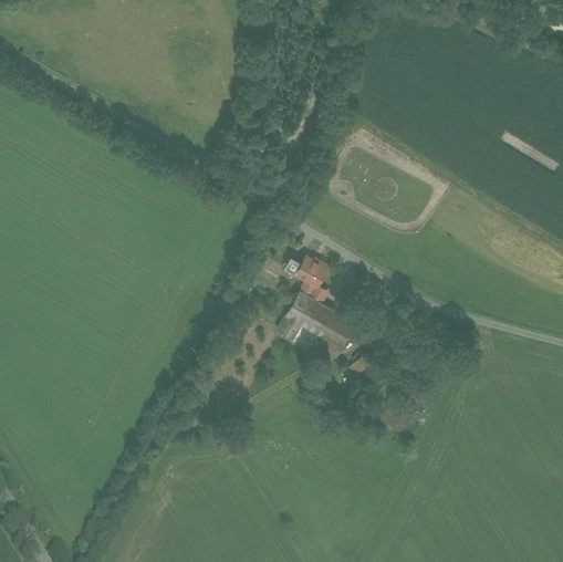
[(330,267),(305,253),(293,276),(304,281),(300,289),(324,303),(330,291),(319,285),(330,267)]
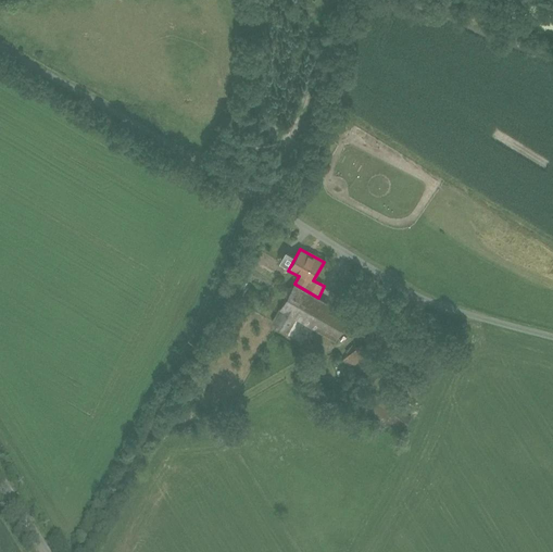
[(275,265),(284,271),(290,260),(280,254),(275,265)]
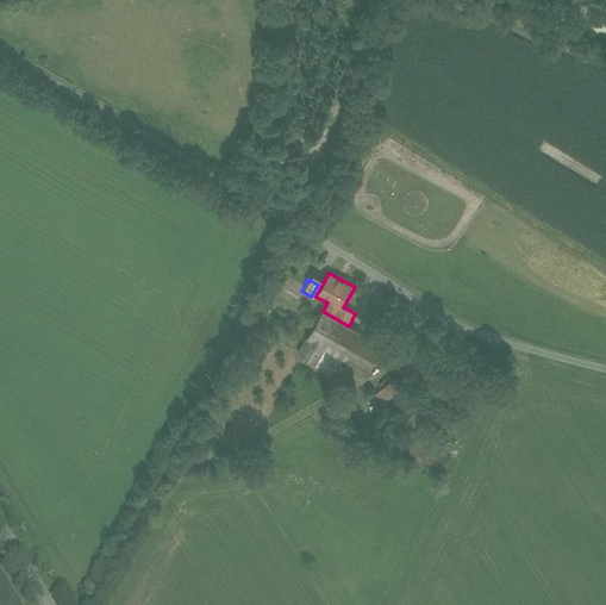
[(349,326),(323,311),(298,355),(316,366),(324,351),(367,375),(383,345),(349,326)]
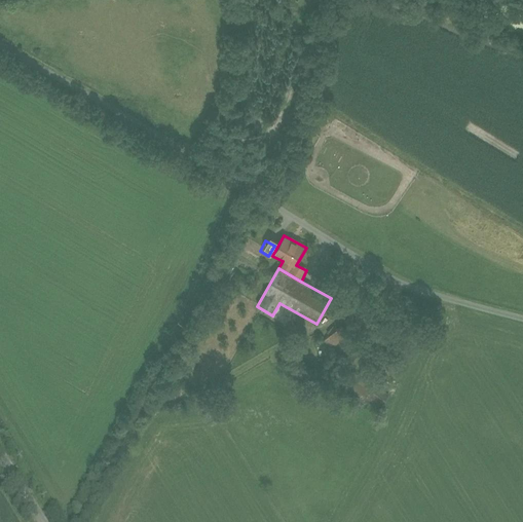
[(338,327),(323,342),(334,355),(350,339),(338,327)]
